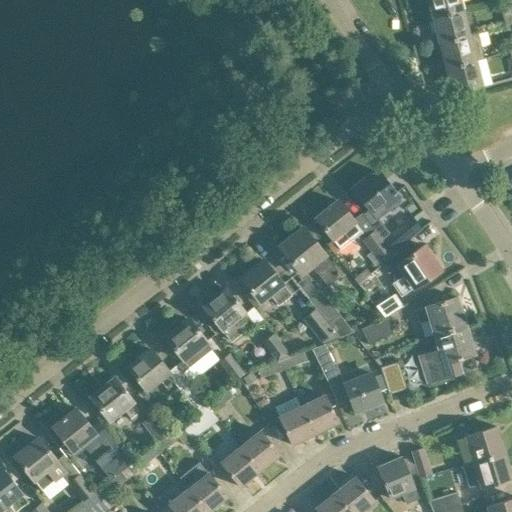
[(468,0),(426,0),(432,18),(462,10),(460,2),(468,0)]
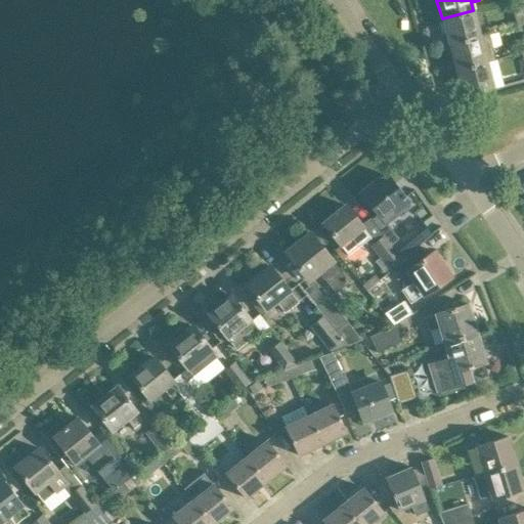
[(523,24),(523,0),(509,0),(510,0),(516,26),(523,24)]
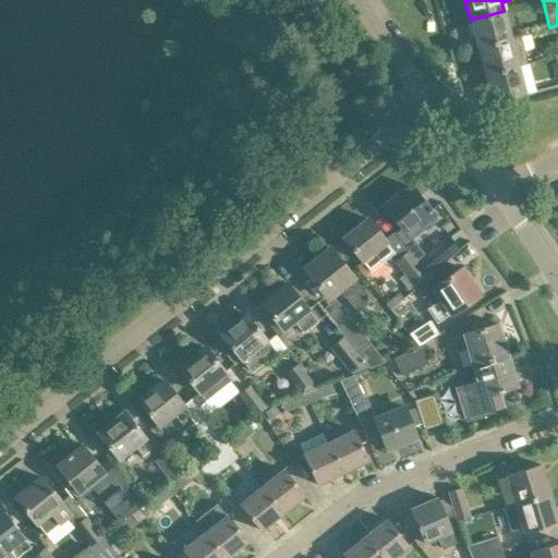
[(504,11),(471,20),(477,47),(510,38),(504,11)]
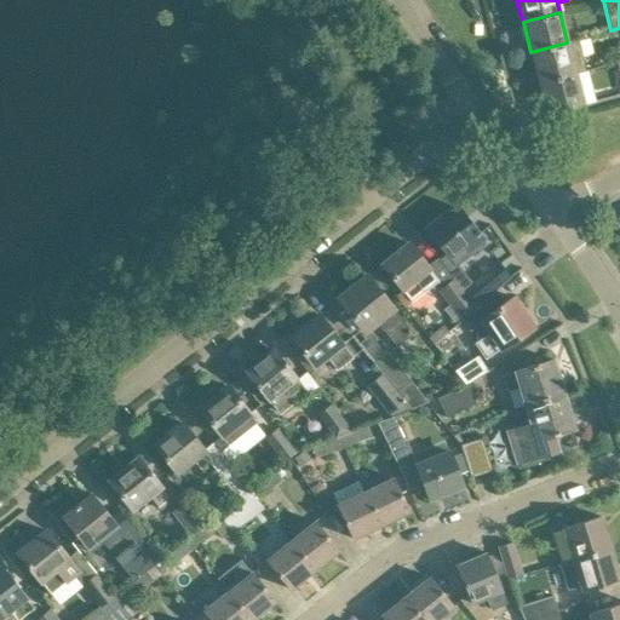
[(539,82),(575,73),(584,70),(577,40),(567,42),(530,52),(539,82)]
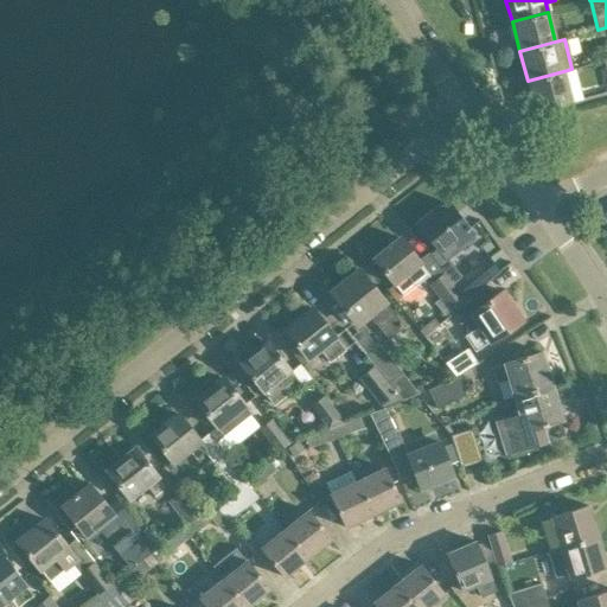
[(528,81),(536,112),(551,108),(555,107),(555,106),(570,102),(563,71),(528,81)]
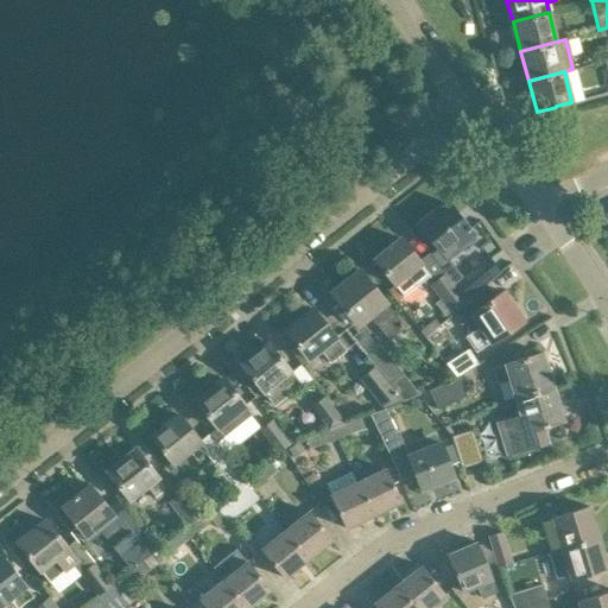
[(367,99),(360,87),(348,94),(355,106),(367,99)]
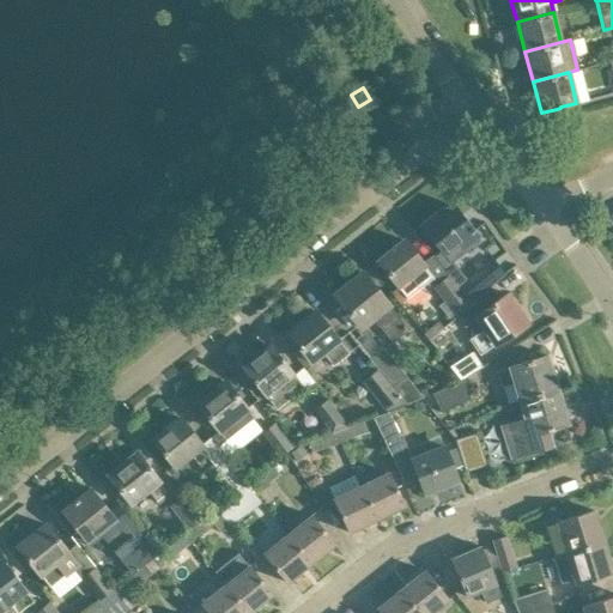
[(437,212),(422,225),(450,262),(466,250),(479,241),(472,232),(474,231),(471,226),(468,228),(450,205),(439,214),(437,212)]
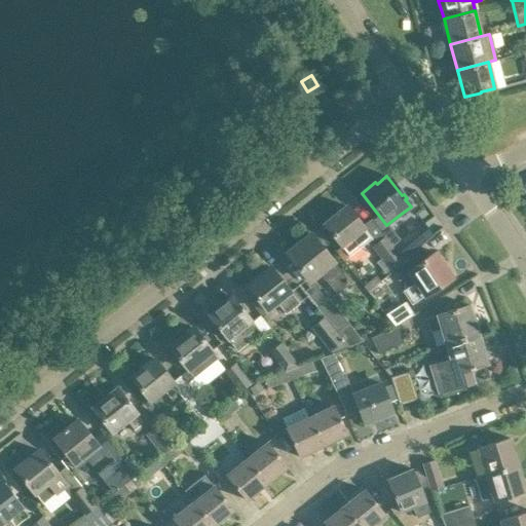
[(371,238),(345,205),(323,224),(349,256),(371,238)]
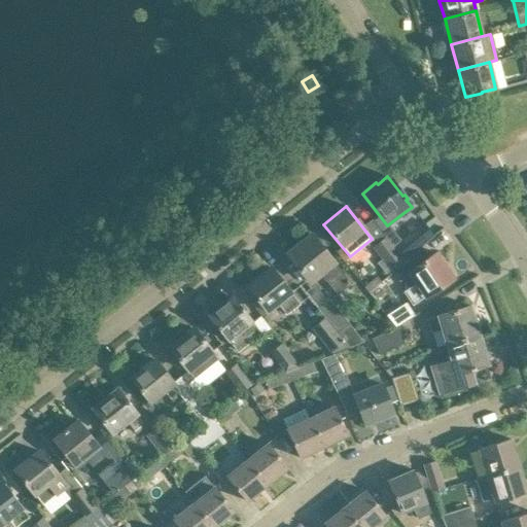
[(421,222),(422,223),(394,247),(403,260),(420,246),(432,236),(422,221),(421,222)]
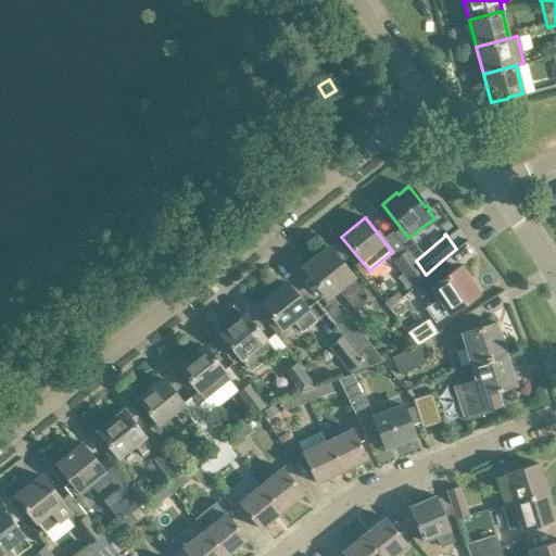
[(304,266),(302,268),(326,298),(339,288),(355,310),(369,300),(329,248),(304,267),(304,266)]
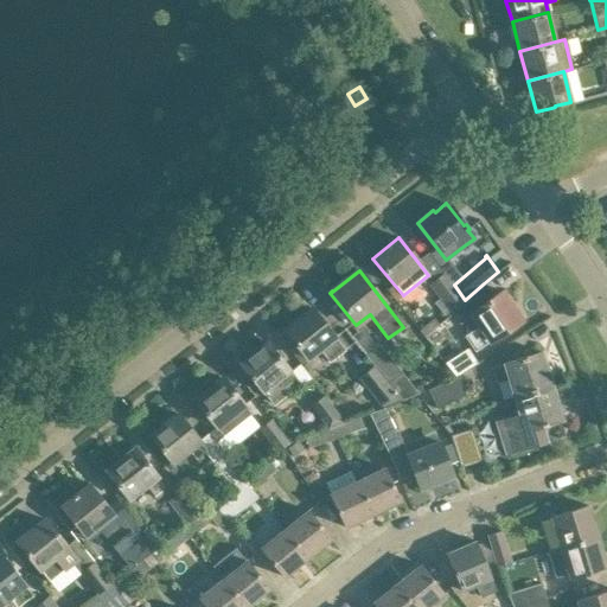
[(451,312),(459,305),(465,300),(454,285),(445,274),(430,285),(451,312)]
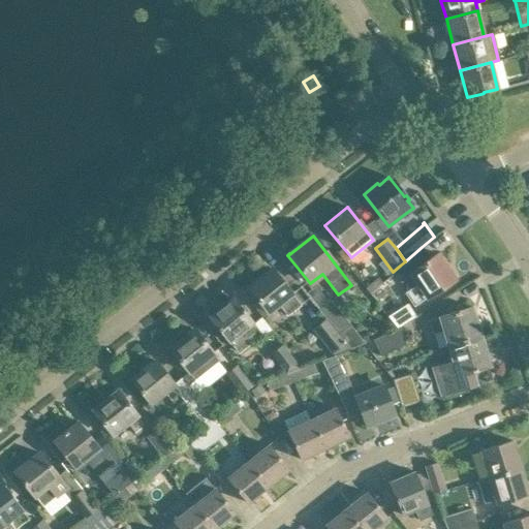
[(427,298),(455,279),(437,253),(430,258),(422,247),(405,261),(400,266),(395,270),(409,289),(404,292),(413,306),(427,298)]
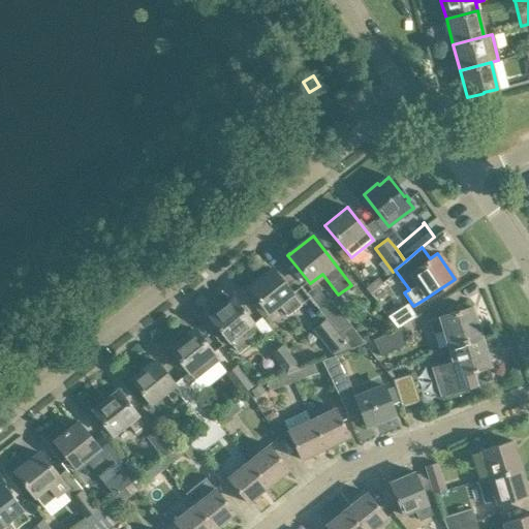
[(300,305),(271,269),(247,286),(258,300),(268,312),(278,304),(287,315),(300,305)]
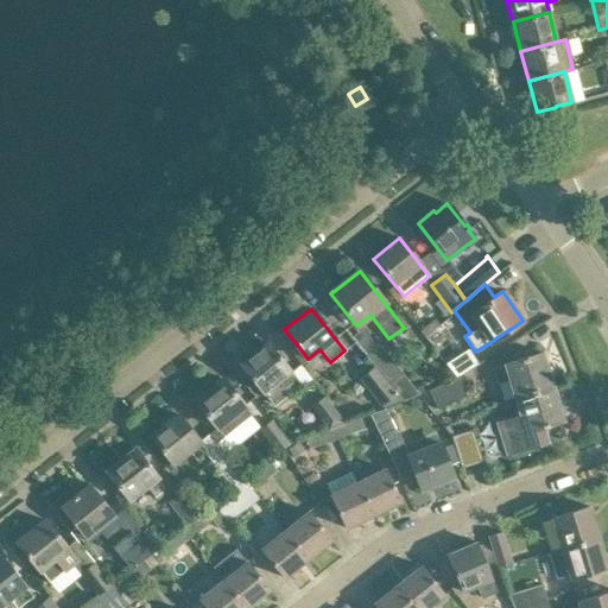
[(419,330),(424,336),(439,324),(435,318),(419,330)]
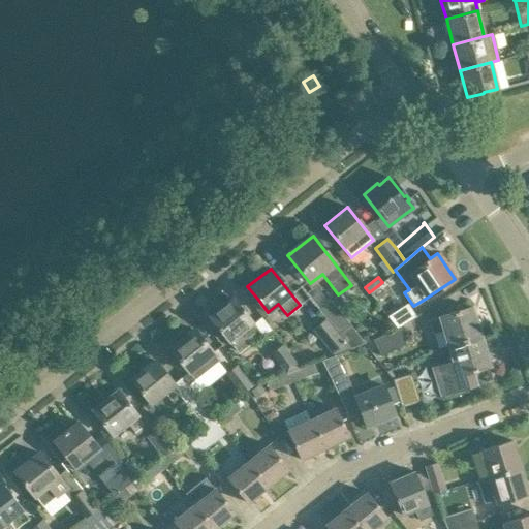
[(206,313),(208,315),(207,316),(227,342),(229,341),(240,355),(263,337),(232,299),(222,307),(220,305),(218,303),(215,303),(207,310),(206,313)]
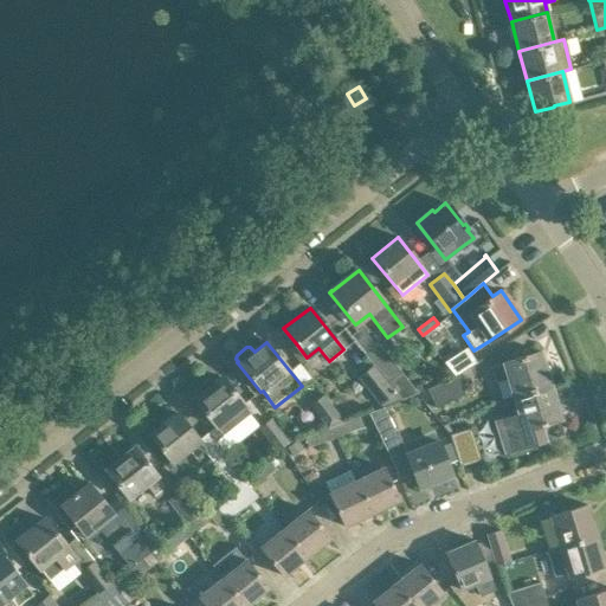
[(296,343),(289,349),(300,363),(307,358),(296,343)]
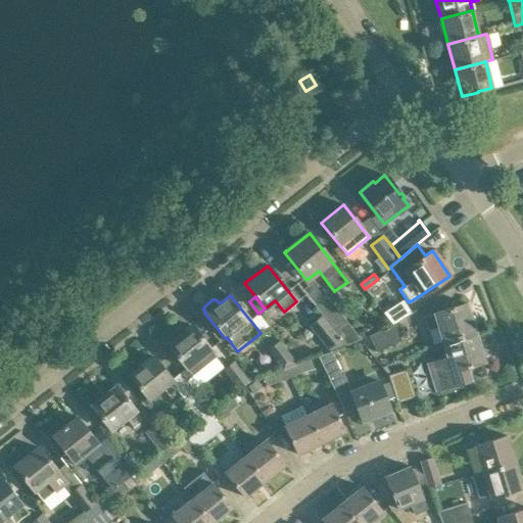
[(315,305),(322,316),(335,332),(347,323),(326,296),(315,305)]
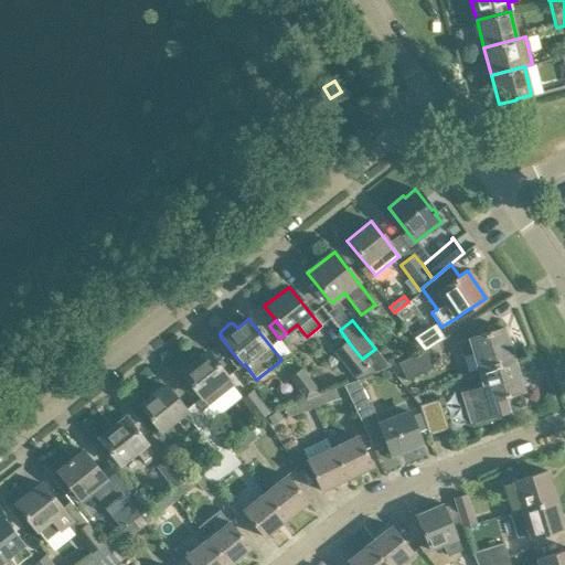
[(436,323),(414,337),(422,349),(444,334),(436,323)]
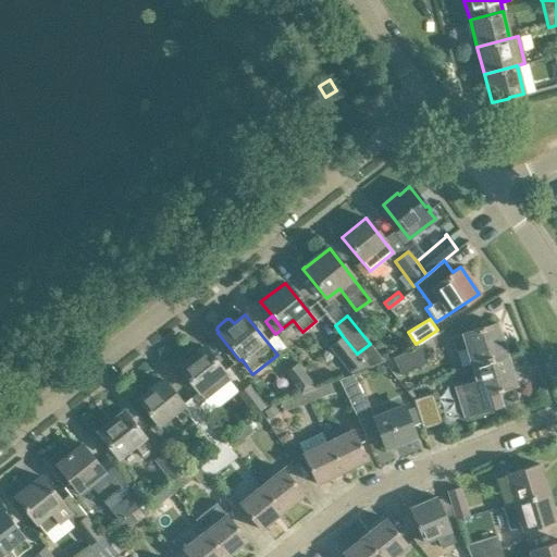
[(467,348),(472,364),(506,355),(496,323),(450,337),(456,353),(467,348)]
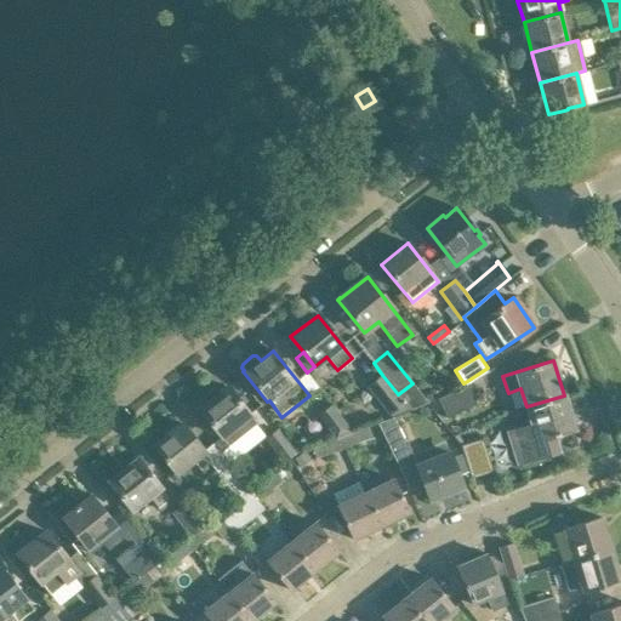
[(389,415),(404,403),(398,394),(382,375),(368,387),(389,415)]
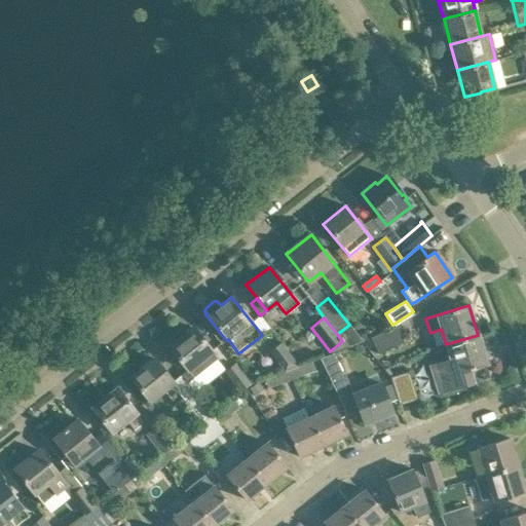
[(397,325),(370,339),(378,355),(406,341),(397,325)]
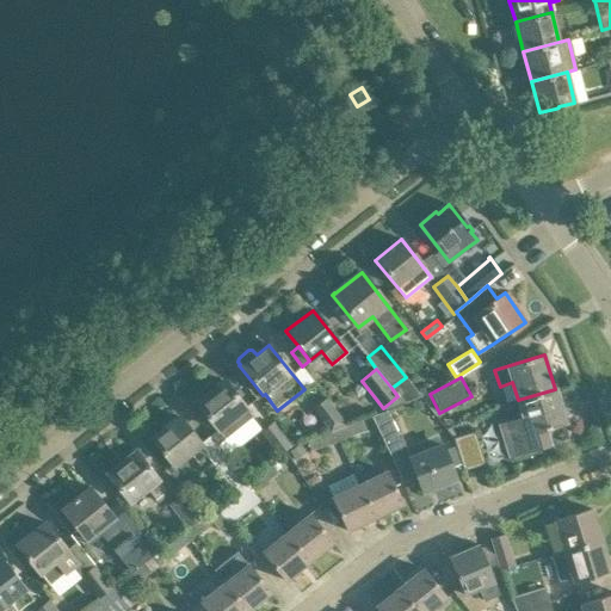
[(245,407),(223,381),(196,403),(217,430),(210,436),(217,444),(252,417),(244,407),(245,407)]
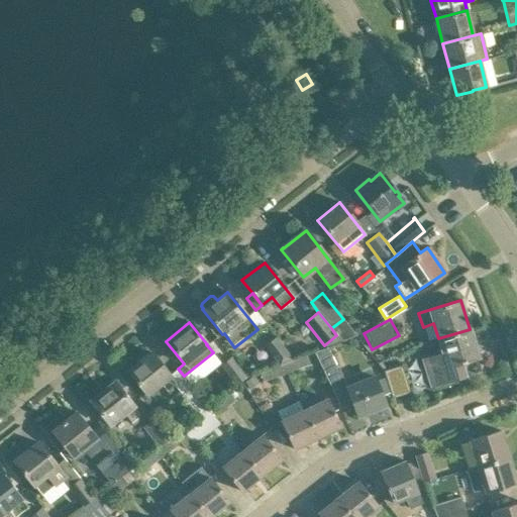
[(438,338),(442,353),(423,359),(431,387),(464,376),(460,364),(479,357),(470,329),(438,338)]
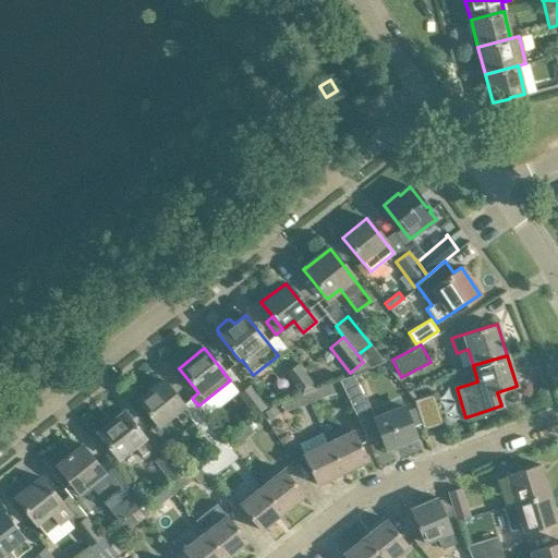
[(301,395),(305,392),(318,388),(298,362),(284,372),(301,395)]
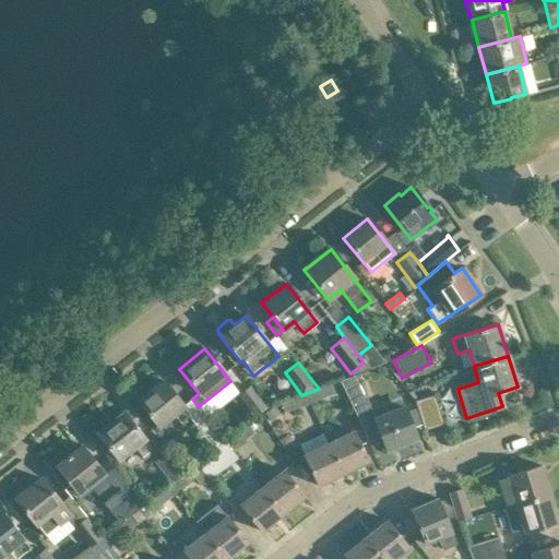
[(417,438),(413,426),(405,407),(376,418),(367,394),(364,395),(354,376),(340,380),(369,442),(381,437),(385,450),(417,438)]
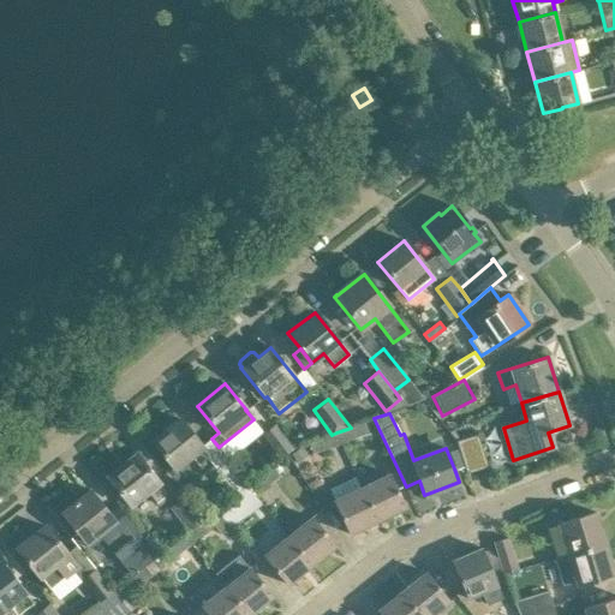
[(202,447),(180,419),(153,441),(174,469),(190,457),(198,466),(209,457),(202,447)]
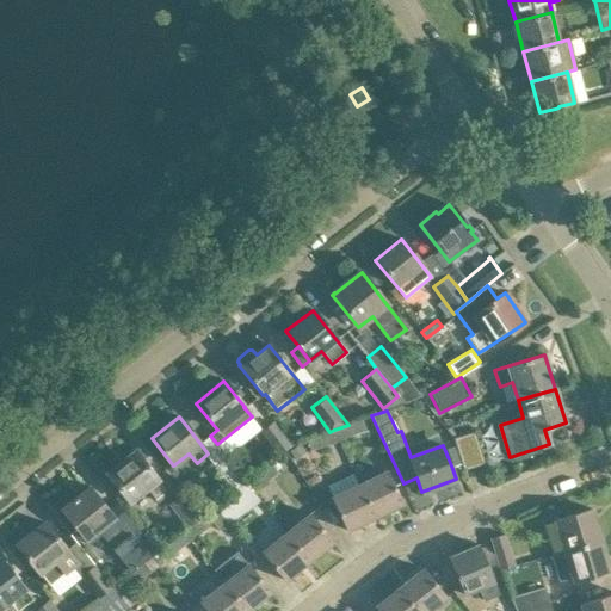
[(362,419),(349,425),(334,430),(338,442),(366,431),(362,419)]
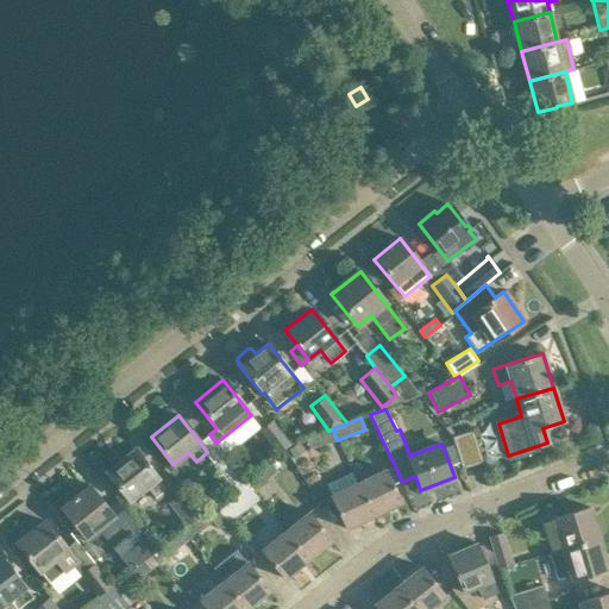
[(272,420),(259,429),(278,454),(292,444),(272,420)]
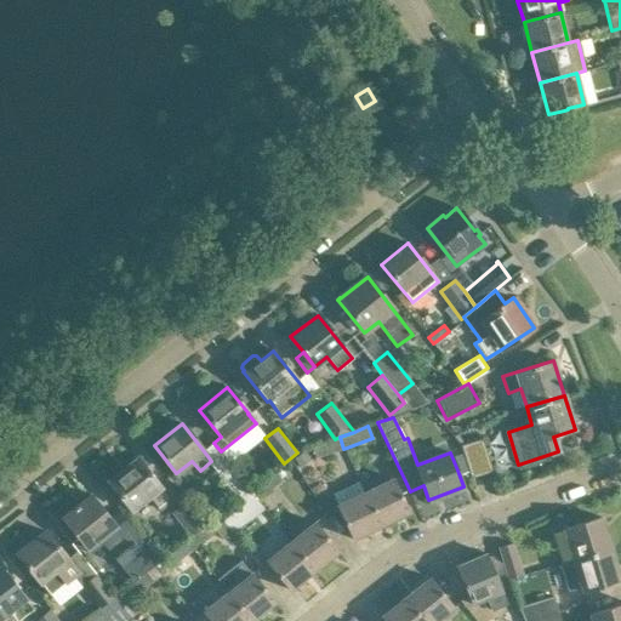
[(340,437),(335,439),(311,448),(315,460),(343,449),(340,437)]
